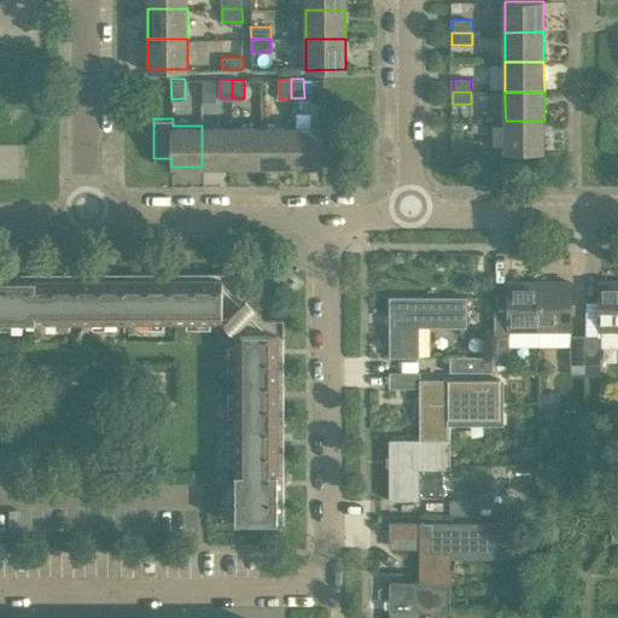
[(544,121),(506,121),(506,152),(544,151),(544,121)]
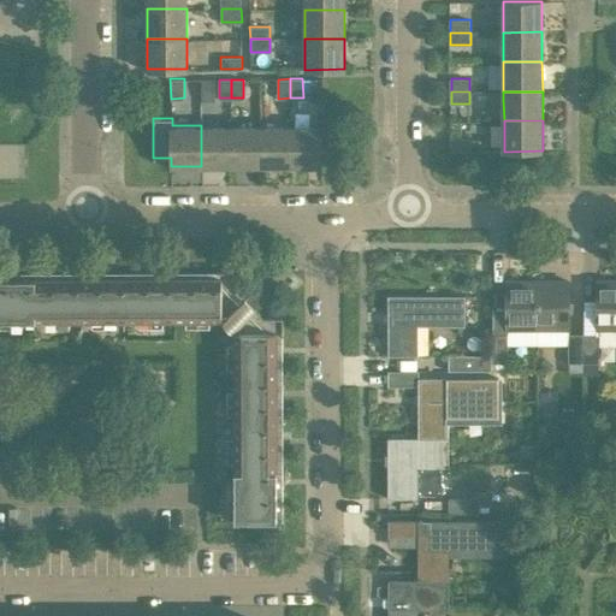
[(231,125),(201,125),(201,166),(231,166),(231,125)]
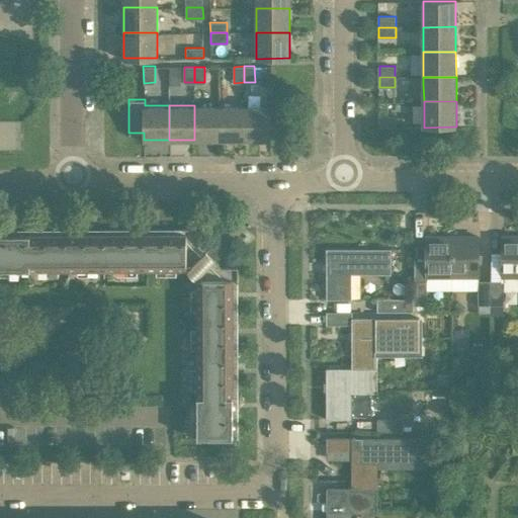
[(219,105),(194,105),(194,140),(219,140),(219,105)]
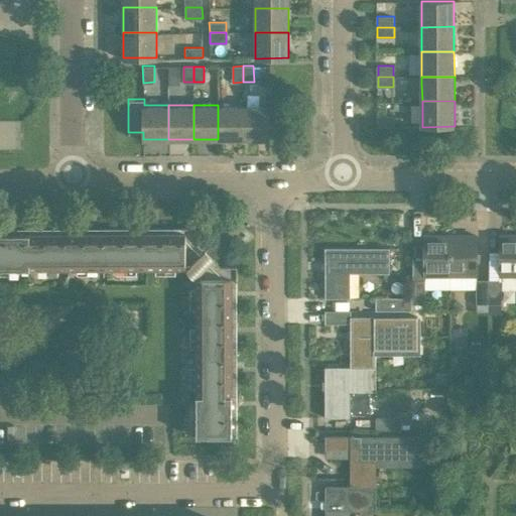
[(243,105),(218,105),(218,139),(243,139),(243,105)]
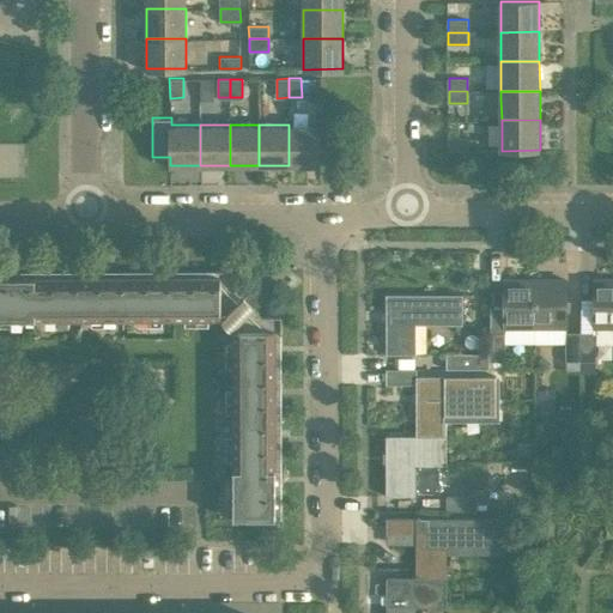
[(319,125),(289,125),(289,165),(319,165),(319,125)]
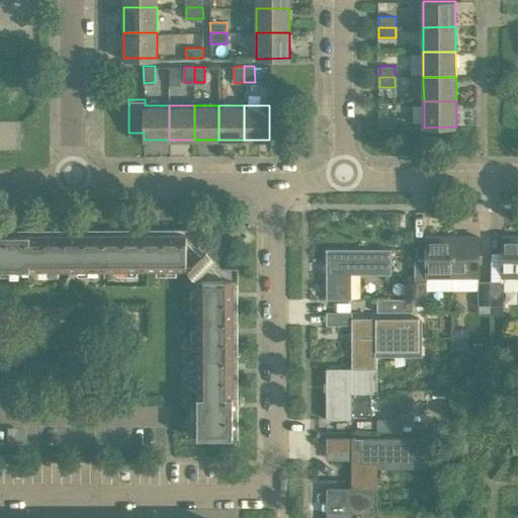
[(379,126),(396,126),(396,115),(379,115),(379,126)]
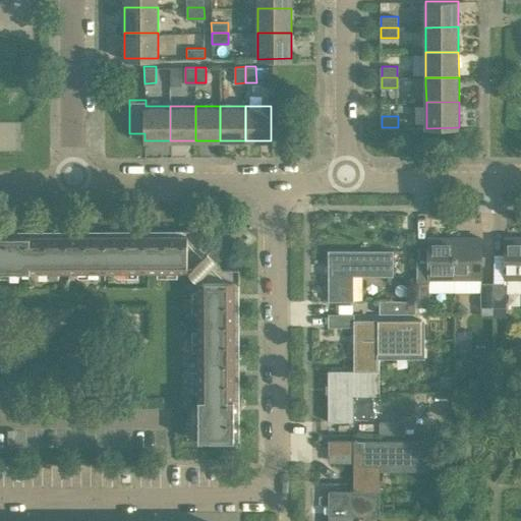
[(183,235),(155,235),(0,236),(0,271),(188,272),(187,273),(196,282),(197,281),(198,441),(232,441),(233,284),(238,284),(238,269),(222,269),(215,263),(222,254),(213,246),(206,253),(198,246),(198,241),(187,241),(187,230),(183,230),(183,235)]
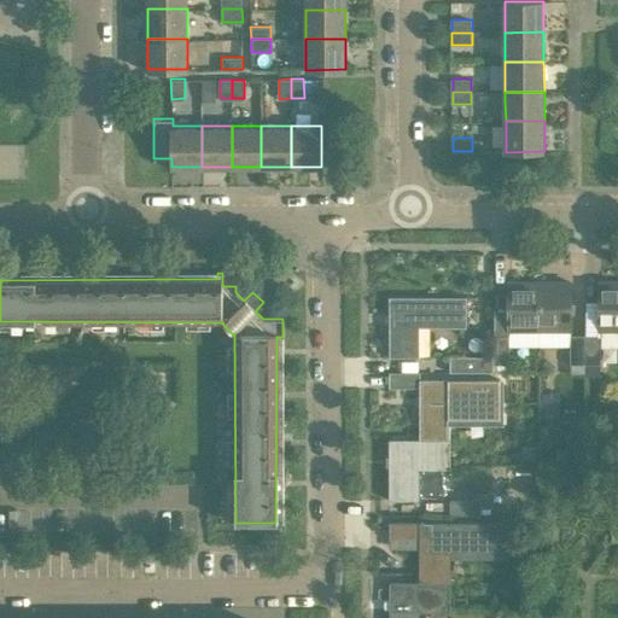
[(235,273),(222,273),(222,286),(235,286),(235,273)]
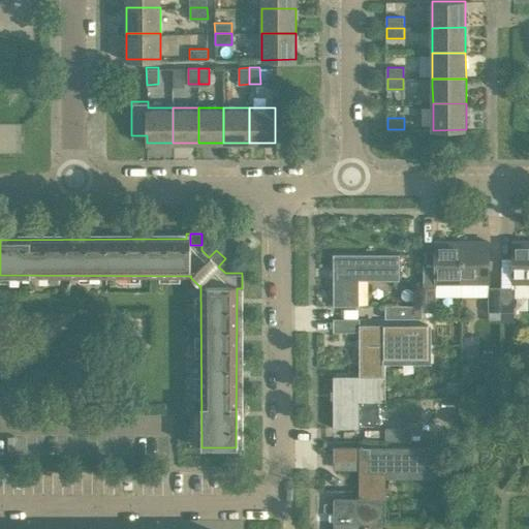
[(511,282),(528,281),(528,240),(511,241),(511,282)]
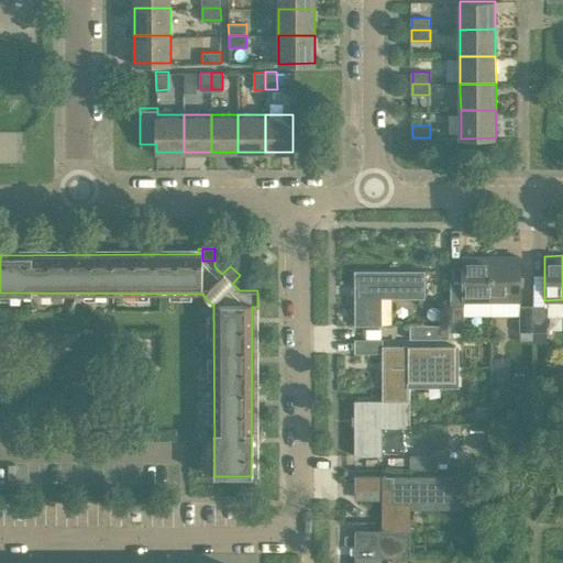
[(461,300),(489,300),(489,256),(461,256),(461,300)]
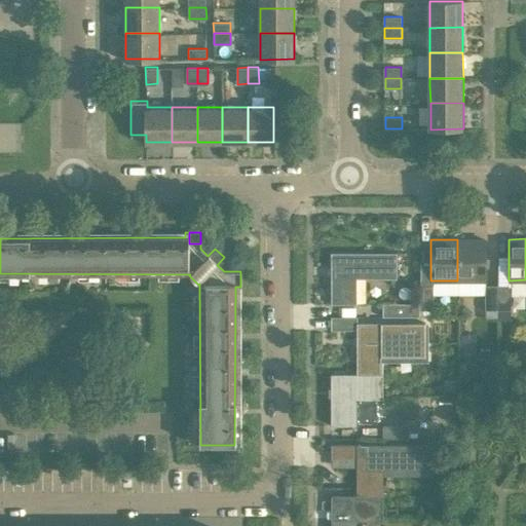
[(483,239),(457,239),(457,280),(483,280),(483,239)]
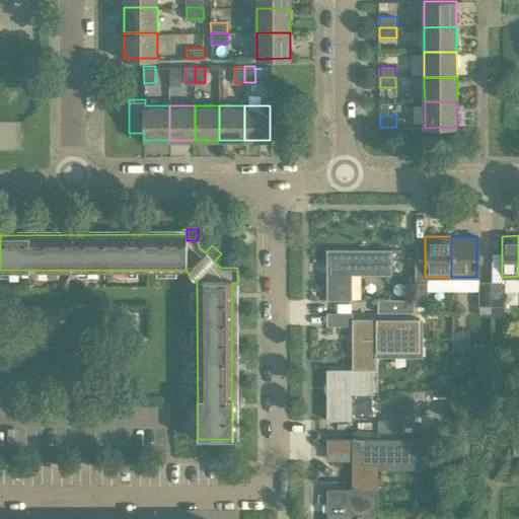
[(362,271),(362,275),(390,275),(390,248),(325,248),(325,299),(352,299),(352,271),(362,271)]
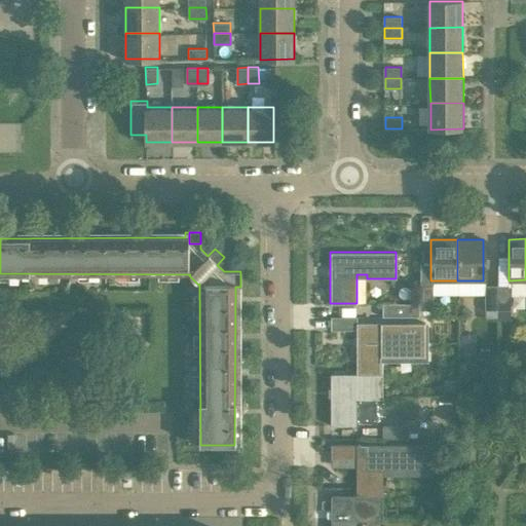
[(430,285),(419,285),(419,310),(430,310),(430,285)]
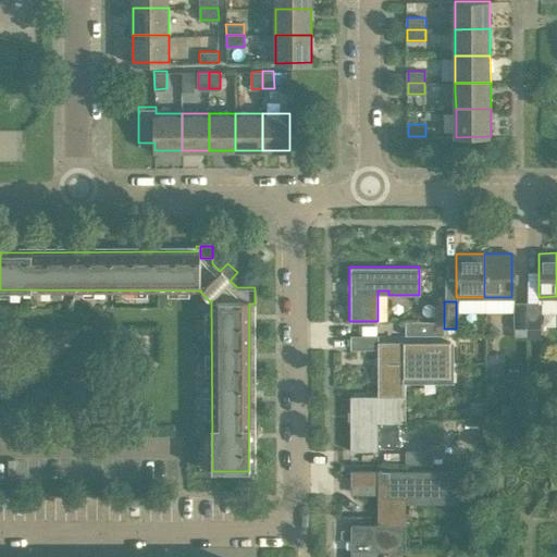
[(511,329),(525,329),(525,301),(511,301),(511,329)]
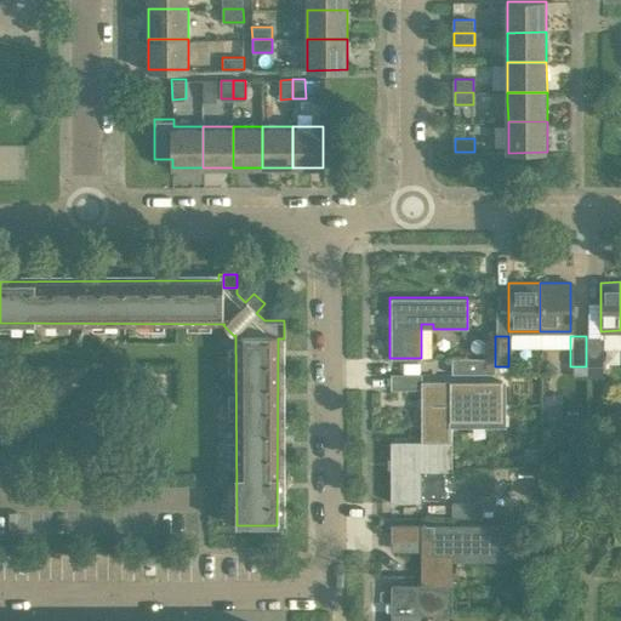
[(600,336),(586,336),(586,366),(600,365),(600,336)]
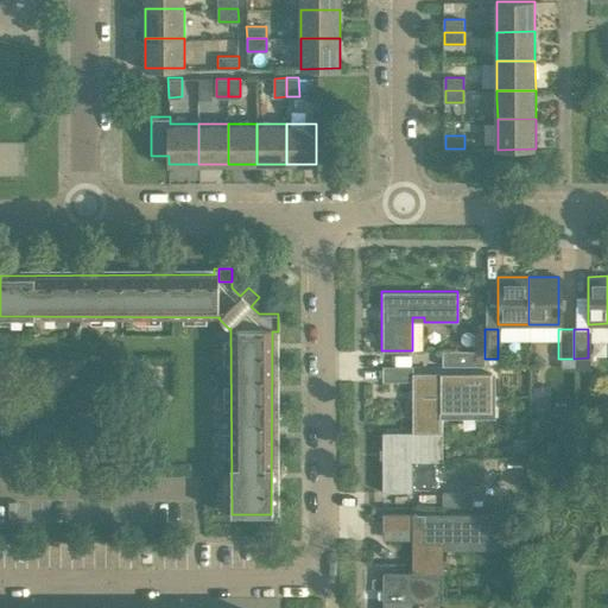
[(485,366),(485,352),(441,350),(441,366),(485,366)]
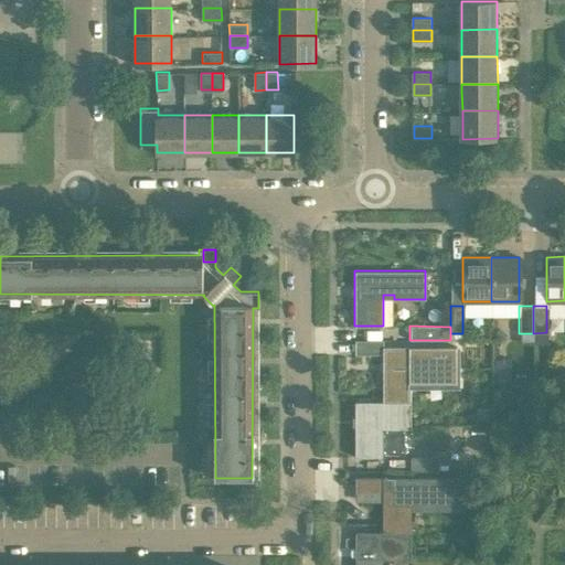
[(382,353),(382,401),(411,401),(411,368),(422,368),(422,373),(437,373),(437,347),(383,345),(383,339),(354,339),(355,353),(382,353)]
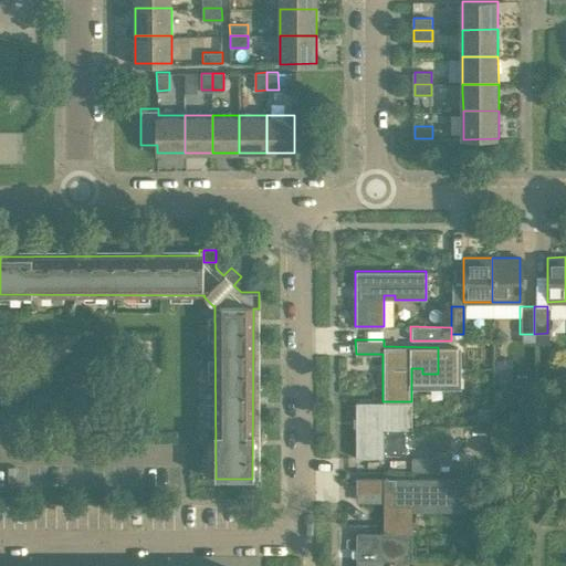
[(411,401),(383,401),(356,401),(356,457),(384,457),(384,423),(395,423),(395,429),(411,429),(411,408),(411,401)]
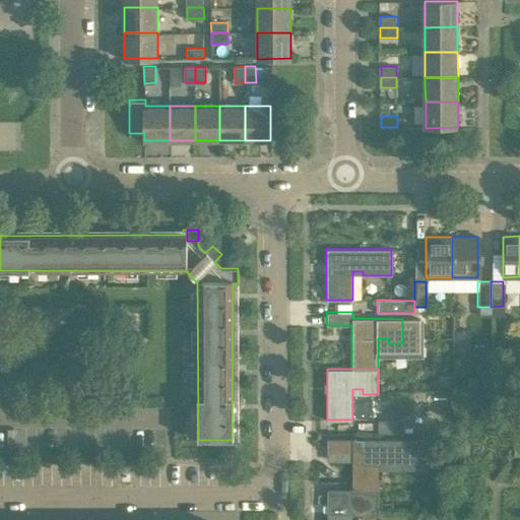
[(377,420),(377,433),(402,433),(402,420),(377,420)]
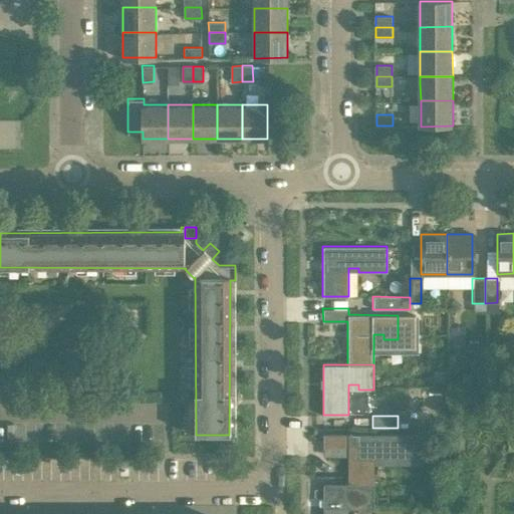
[(347,484),(374,484),(373,455),(384,455),(384,459),(386,459),(386,469),(398,469),(398,459),(399,459),(399,434),(348,434),(348,428),(323,428),(323,441),(347,441),(347,476),(347,484)]
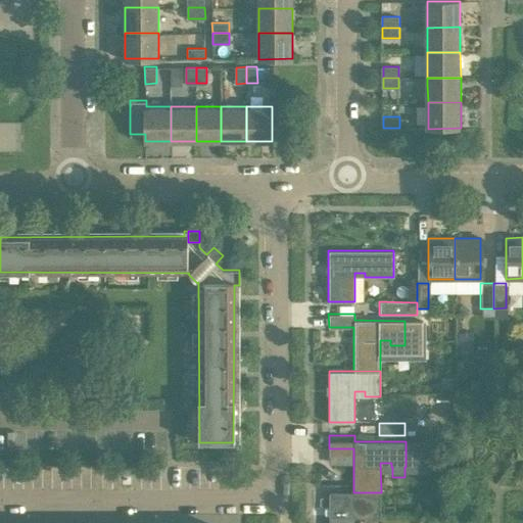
[(381,492),(353,492),(329,492),(328,522),(354,522),(354,513),(366,513),(366,518),(381,518),(381,516),(381,492)]
